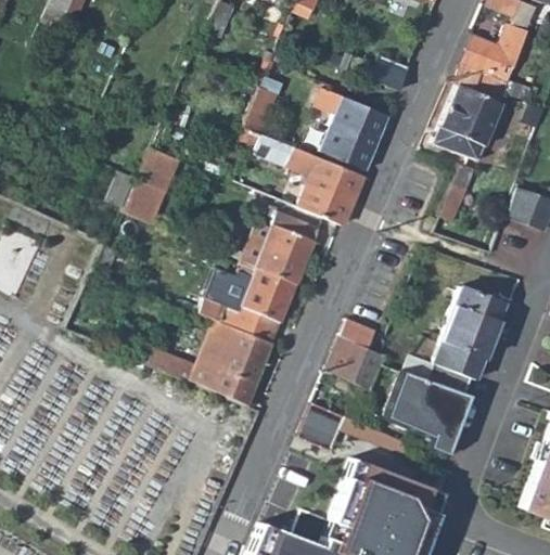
[(52,0),(50,5),(66,14),(73,0),(52,0)]
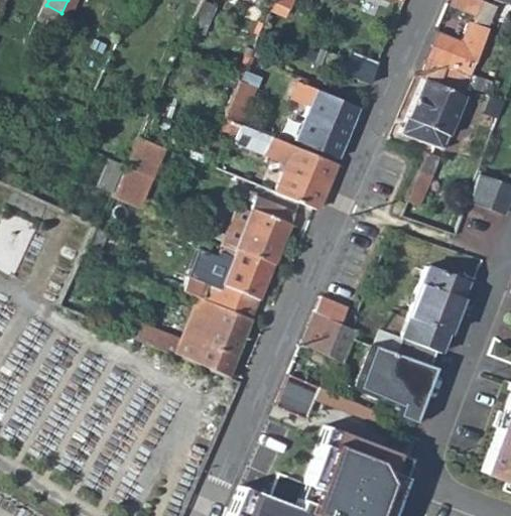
[(68,0),(61,13),(71,17),(78,0),(68,0)]
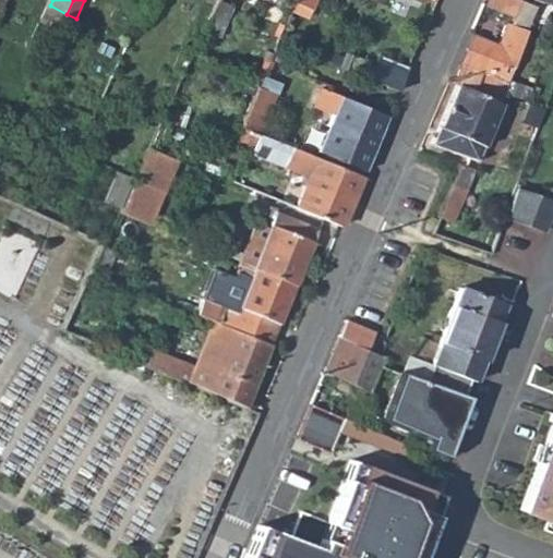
[(218,0),(219,0),(205,29),(221,37),(227,25),(236,5),(229,2),(230,0),(218,0)]
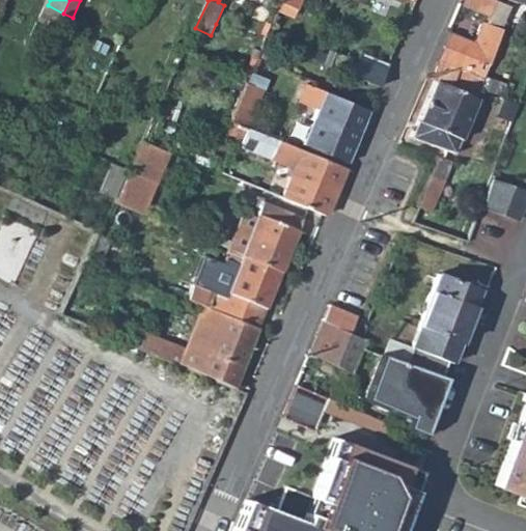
[(282,0),(278,11),(272,26),(289,33),(303,0),(282,0)]
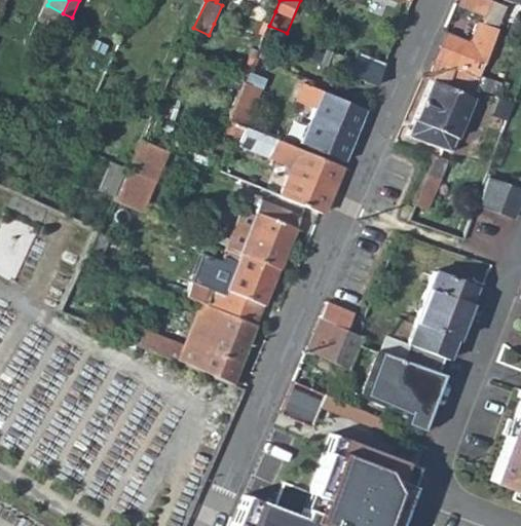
[(435,80),(474,97),(492,43),(507,5),(494,0),(491,0),(483,22),(481,21),(474,41),(448,32),(429,78),(435,80)]
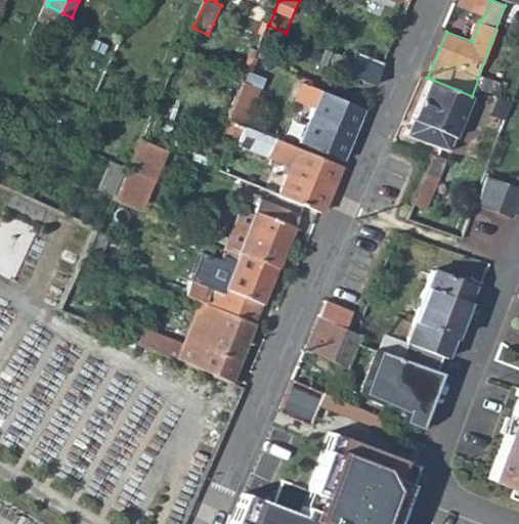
[(242,35),(261,44),(262,39),(268,26),(274,11),(263,6),(260,14),(250,16),(242,35)]
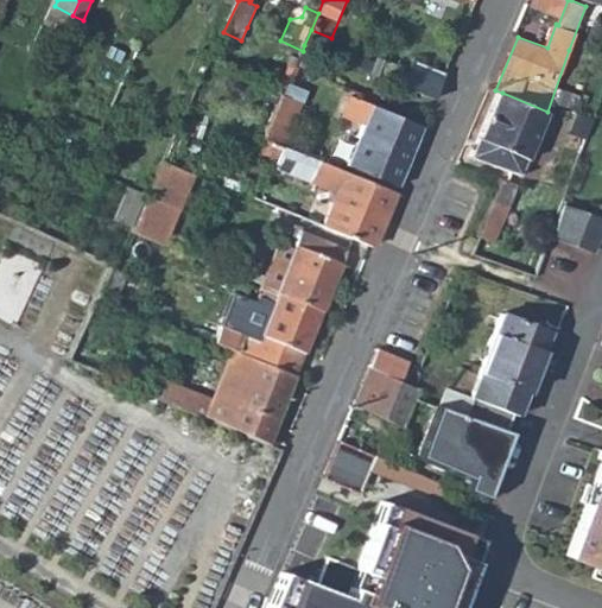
[(363,46),(355,65),(382,77),(386,67),(368,58),(372,50),(363,46)]
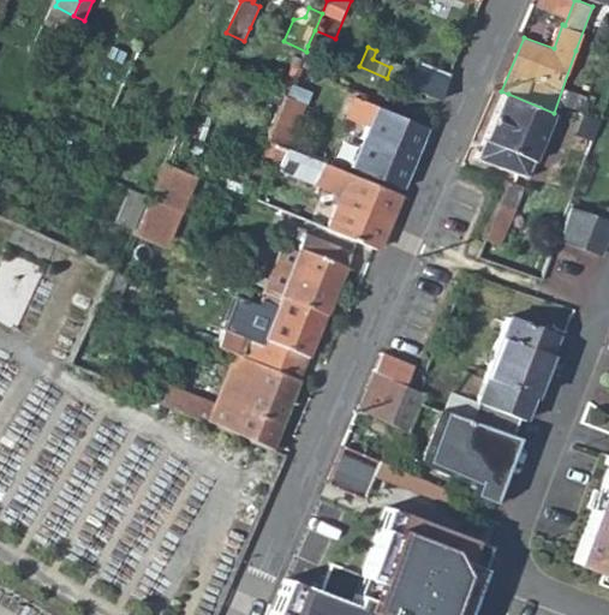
[(454,75),(421,60),(410,87),(442,101),(454,75)]
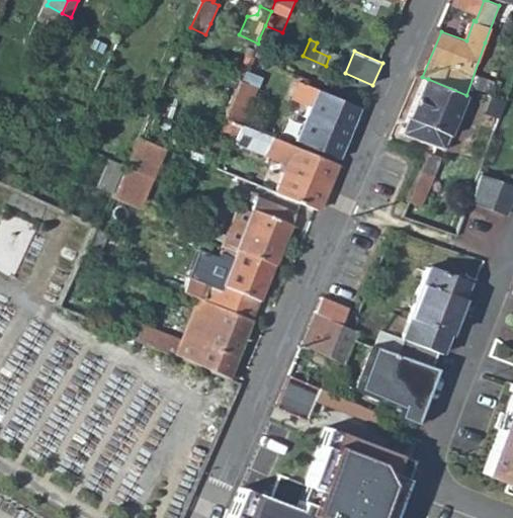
[(244,75),(225,118),(227,119),(243,125),(244,125),(262,83),(244,75)]
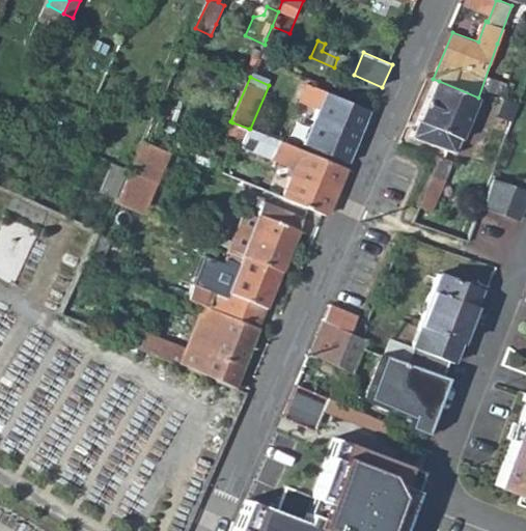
[(439,81),(417,134),(458,151),(479,99),(478,98),(439,81)]
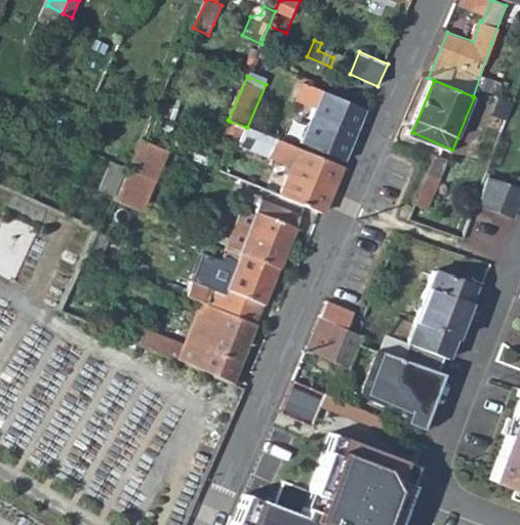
[(301,101),(317,108),(323,91),(307,84),(301,101)]
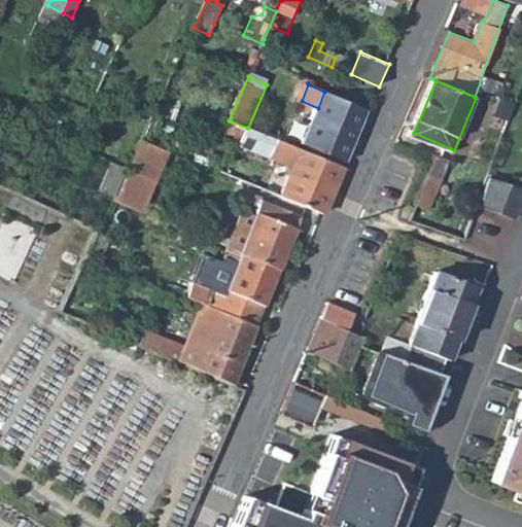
[(318,108),(303,143),(347,161),(369,110),(324,92),(318,108)]
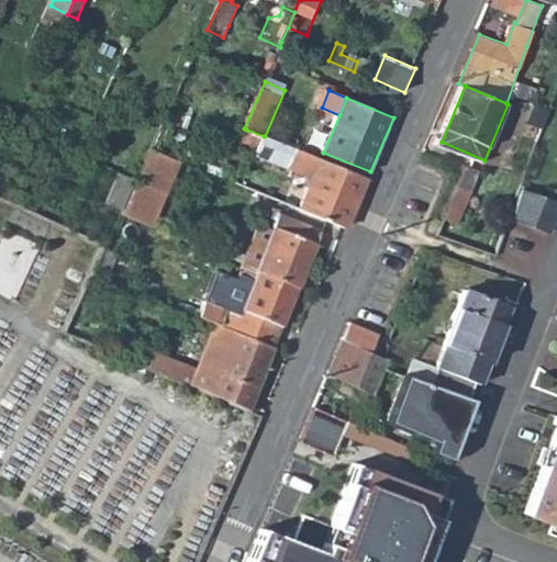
[(535,98),(530,113),(548,121),(554,107),(535,98)]
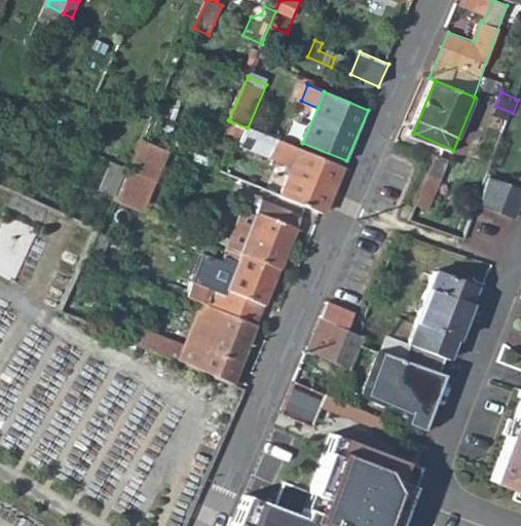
[(247,127),(230,121),(225,135),(242,142),(247,127)]
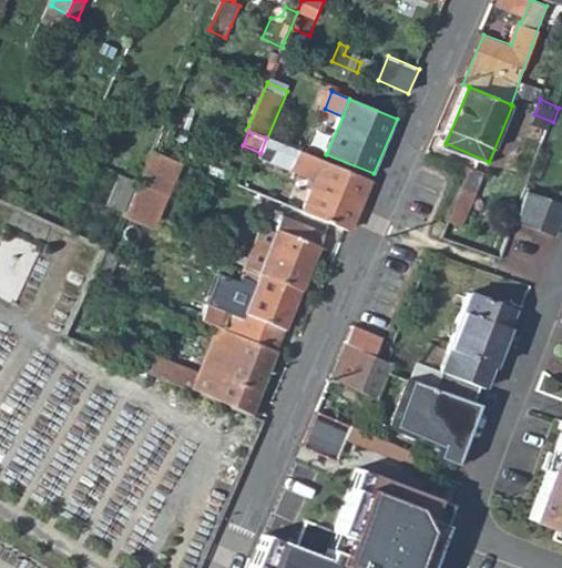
[(267,138),(266,138),(261,153),(259,155),(300,172),(300,174),(315,181),(303,211),(349,230),(370,180),(267,138)]
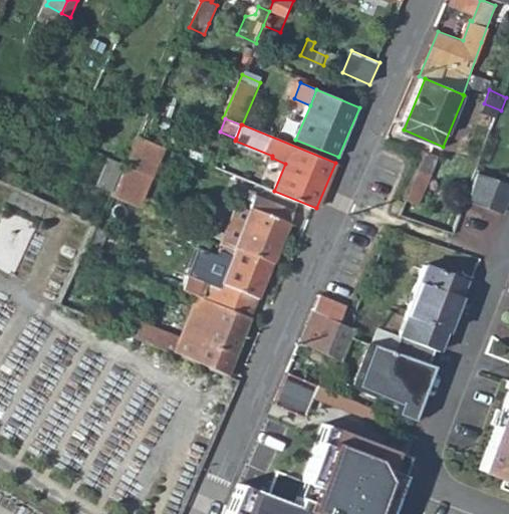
[(139,137),(131,153),(142,157),(144,159),(151,141),(139,137)]
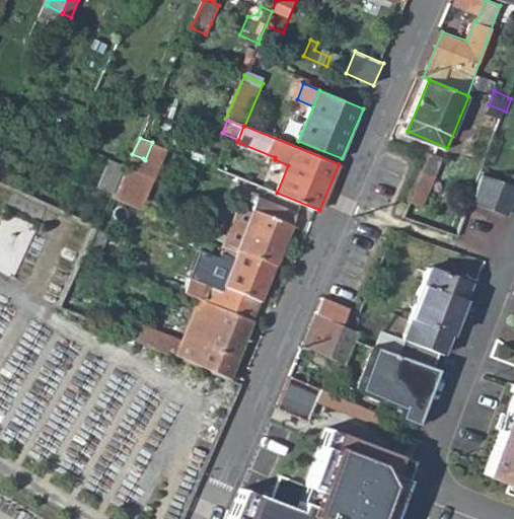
[(129,164),(113,196),(125,201),(143,158),(132,154),(129,164)]
